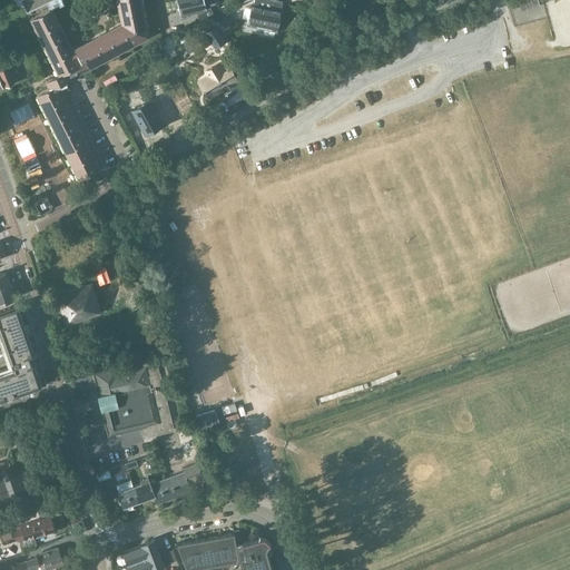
[(21,0),(27,10),(47,0),(21,0)]
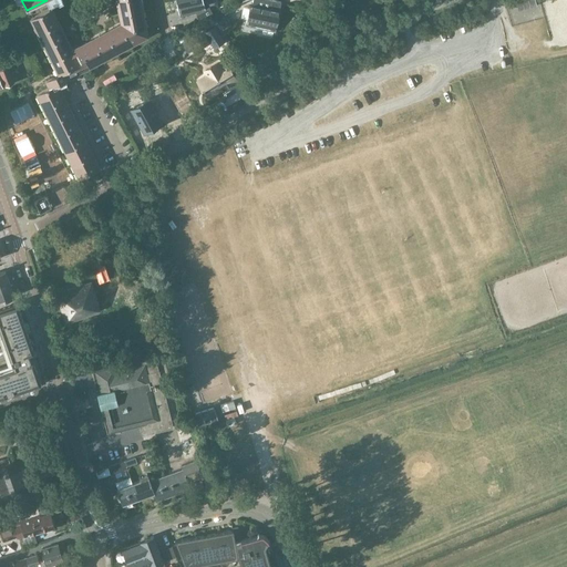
[(32,18),(30,19),(34,27),(58,74),(45,80),(49,88),(37,94),(78,177),(88,173),(96,168),(100,167),(62,92),(58,84),(66,80),(70,78),(71,79),(76,76),(75,75),(84,71),(89,69),(89,68),(147,35),(146,28),(140,0),(119,0),(124,21),(113,27),(72,49),(61,27),(53,10),(52,8),(32,18)]
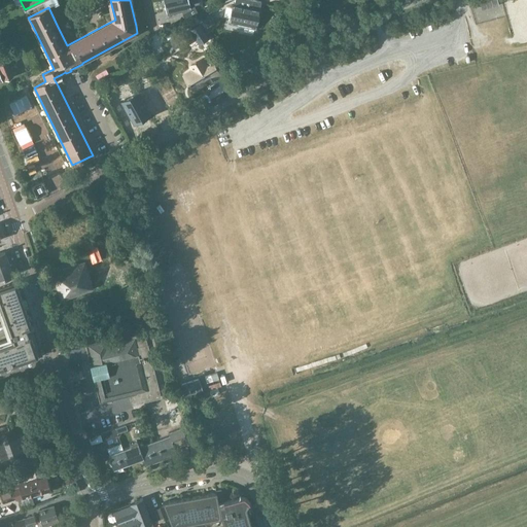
[(164,0),(167,13),(189,8),(189,4),(195,3),(194,0),(164,0)]
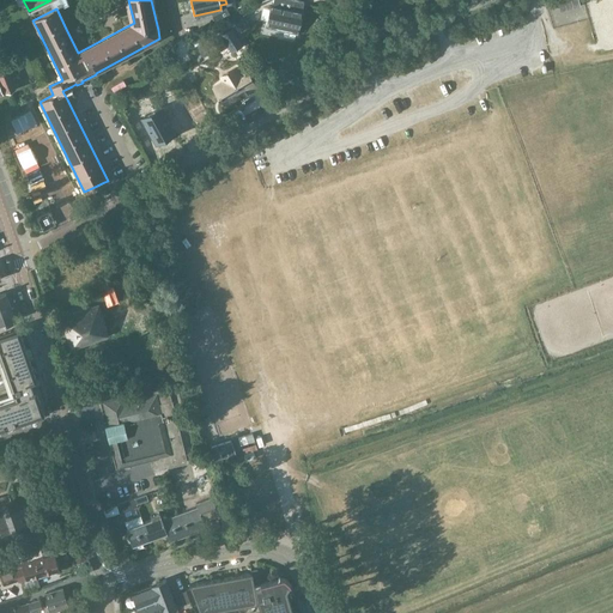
[(262,8),(260,19),(267,22),(266,26),(279,29),(283,30),(283,31),(297,35),(298,29),(302,11),(303,2),(290,0),(273,0),(273,5),(271,4),(269,10),(262,8)]
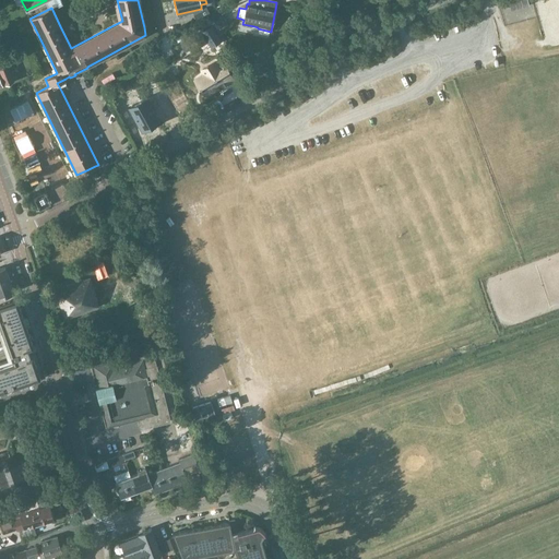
[(507,0),(510,11),(528,7),(526,0),(507,0)]
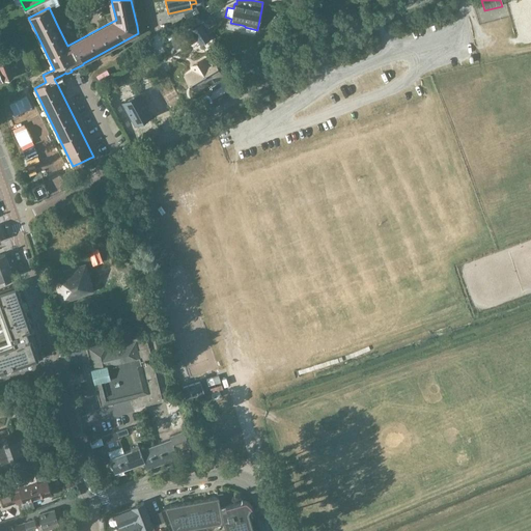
[(200,12),(197,6),(185,14),(188,19),(200,12)]
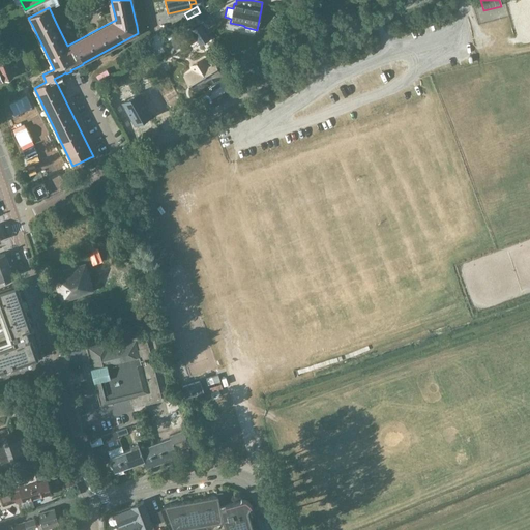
[(199,15),(208,28),(216,24),(213,19),(214,19),(211,15),(210,15),(207,9),(199,15)]
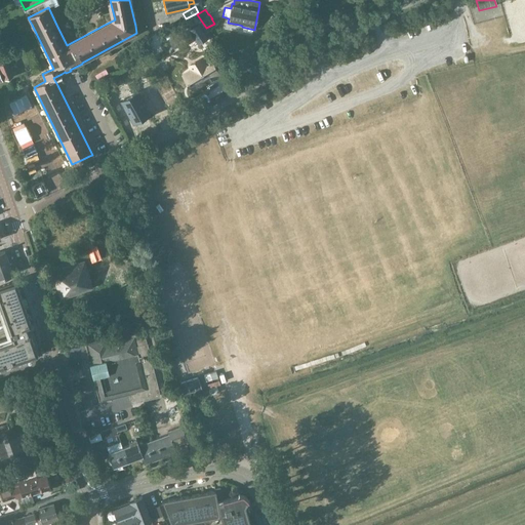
[(199,24),(173,39),(179,49),(195,40),(198,45),(208,39),(199,24)]
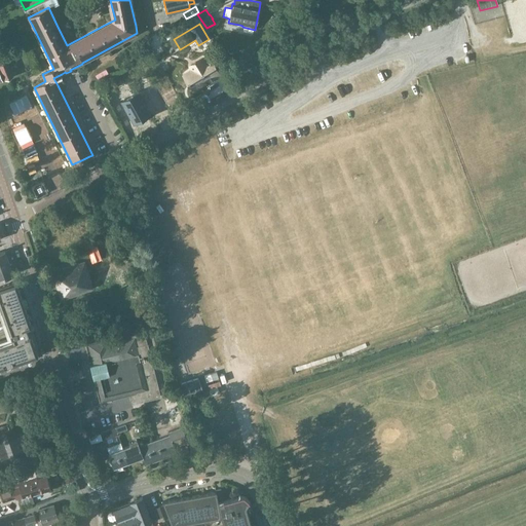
[(2,50),(4,55),(16,48),(14,43),(2,50)]
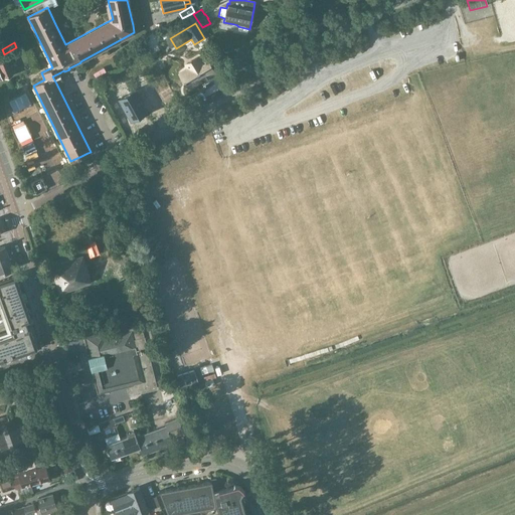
[(188,68),(185,70),(193,86),(202,80),(207,77),(214,72),(205,58),(200,61),(197,57),(186,64),(188,68)]
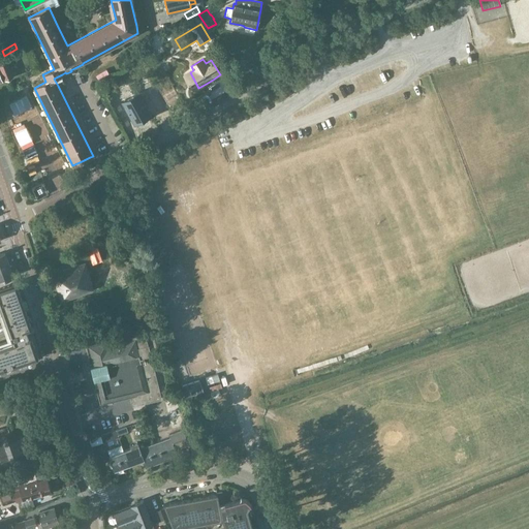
[(0,63),(0,83),(12,78),(6,61),(0,63)]
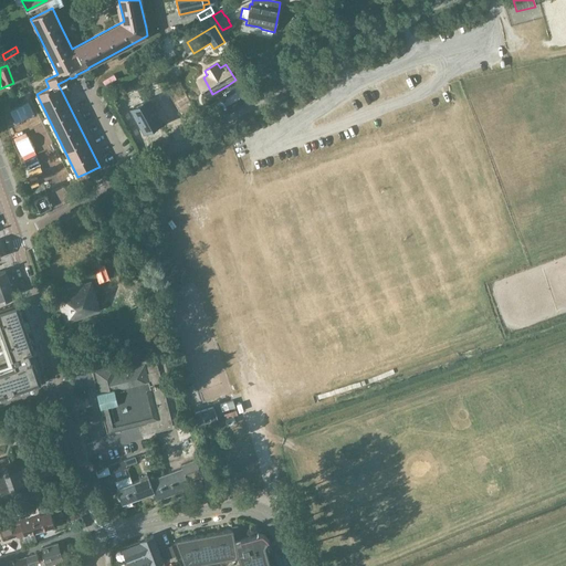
[(148,96),(128,107),(143,133),(163,122),(148,96)]
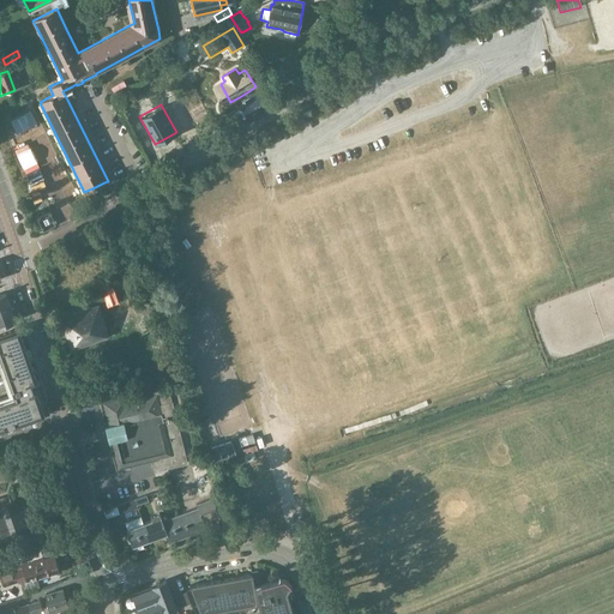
[(102,293),(107,307),(115,305),(110,289),(102,293)]
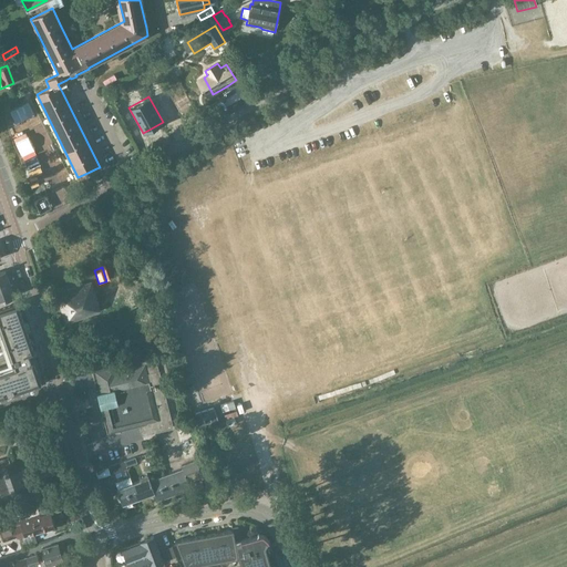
[(0,301),(14,297),(6,271),(0,272),(0,301)]
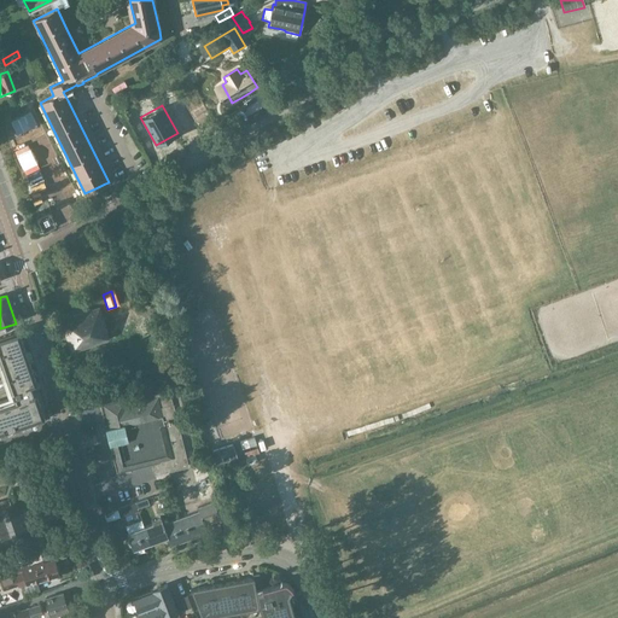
[(60,321),(71,354),(109,340),(105,331),(108,331),(99,308),(60,321)]
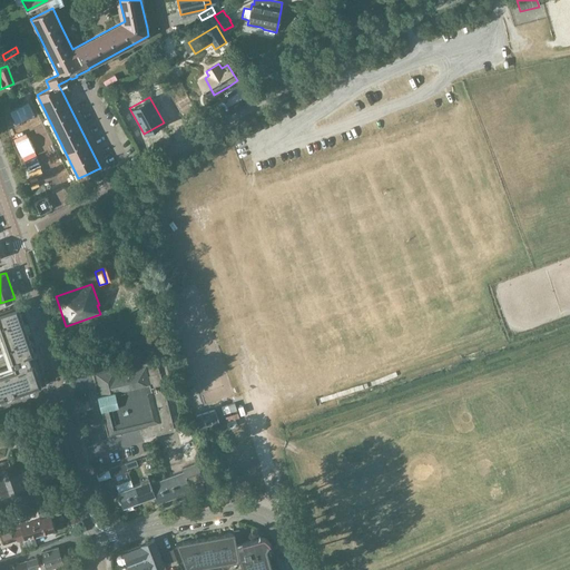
[(121,301),(127,317),(141,312),(136,295),(121,301)]
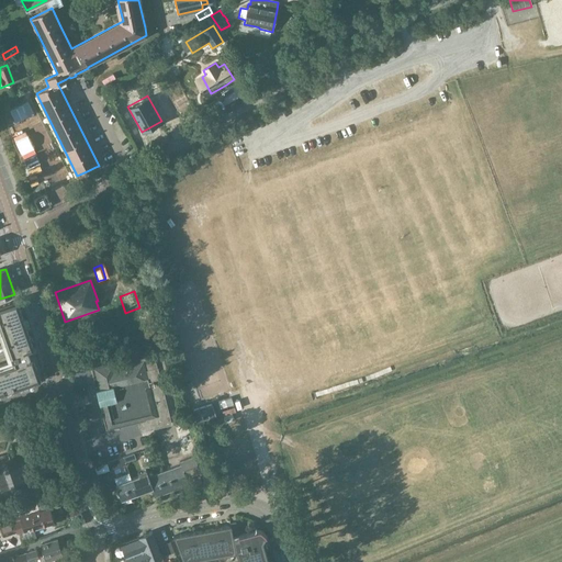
[(0,392),(40,379),(30,350),(33,348),(17,301),(0,306),(0,325),(13,363),(0,368),(0,392)]
